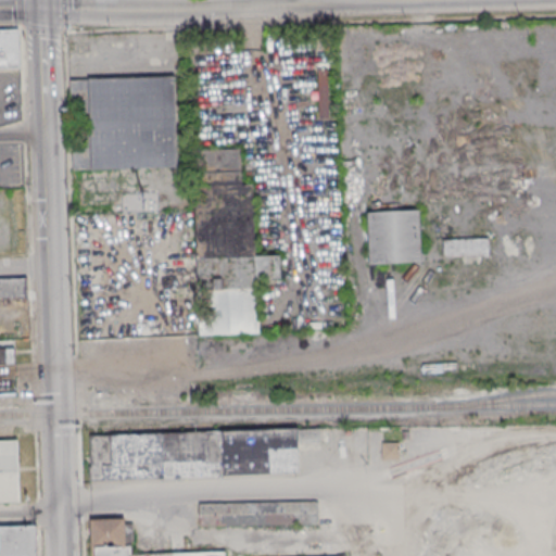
[(0,33),(0,71),(17,71),(16,33),(0,33)]
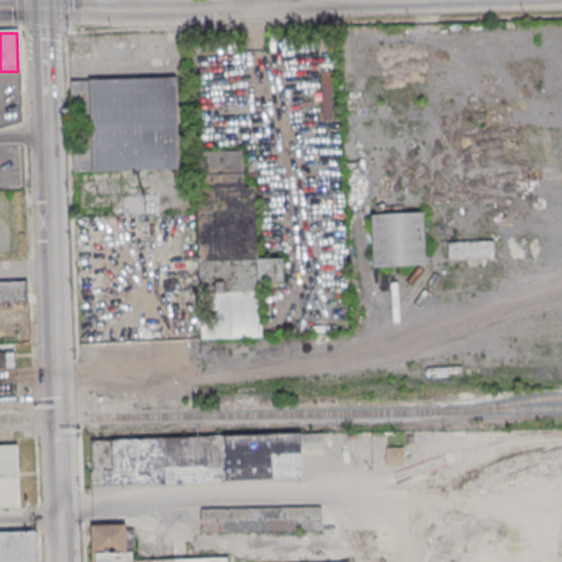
[(323,119),(332,119),(332,71),(323,71),(323,119)]
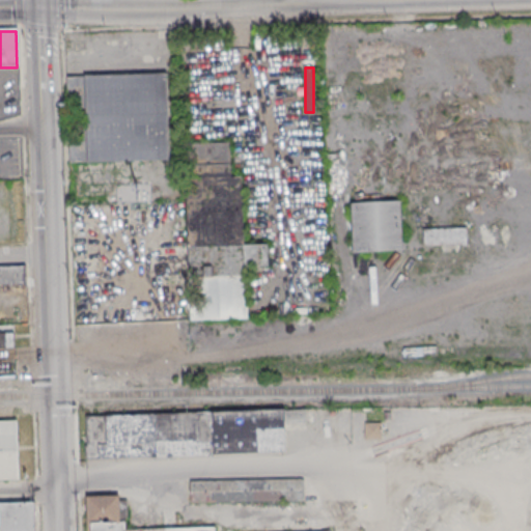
[(70,78),(73,166),(170,162),(166,74),(70,78)]
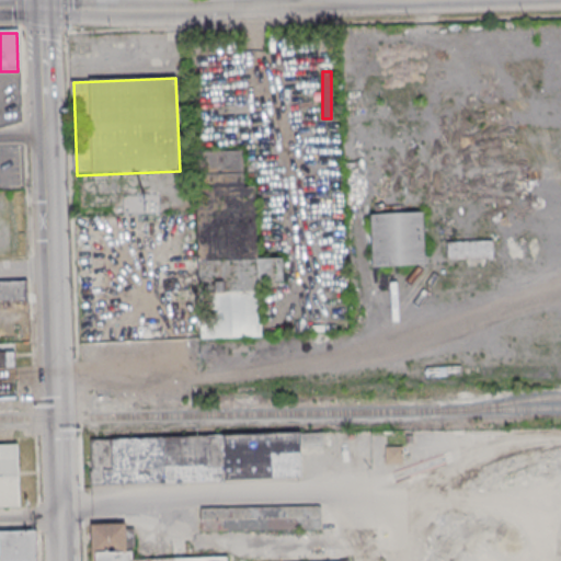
[(261,336),(261,281),(283,281),(283,258),(256,258),(256,185),(243,185),(243,150),(198,150),(199,292),(207,292),(207,338),(261,336)]
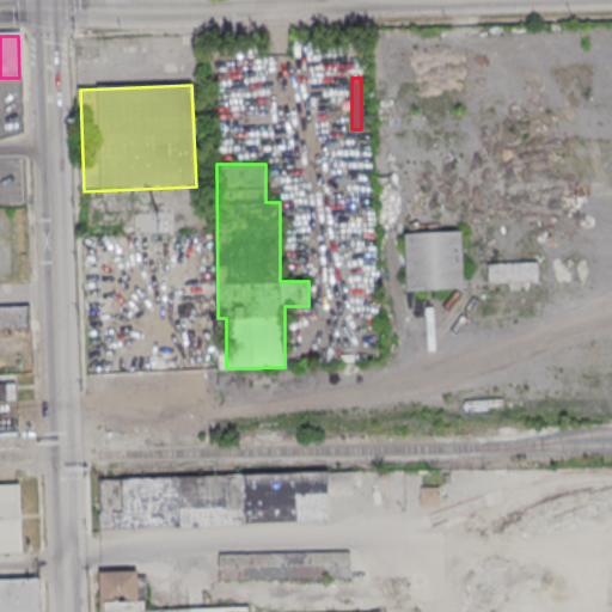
[(407,291),(465,288),(463,231),(404,232),(407,291)]
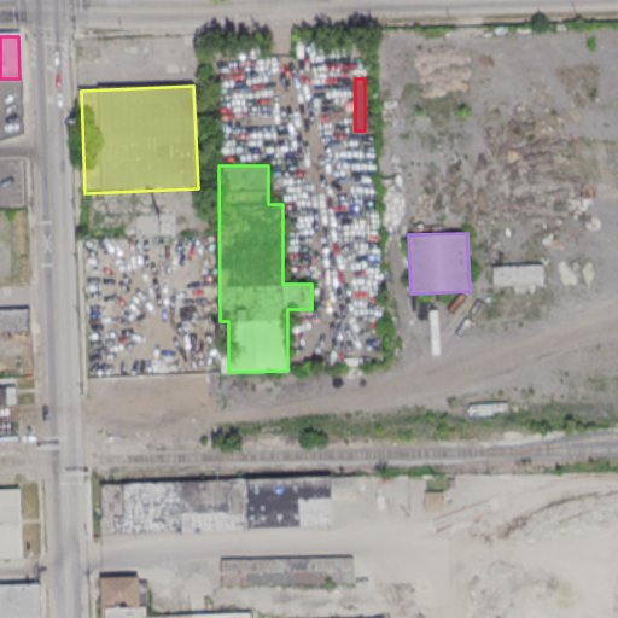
[(543,286),(543,266),(493,266),(493,286),(543,286)]
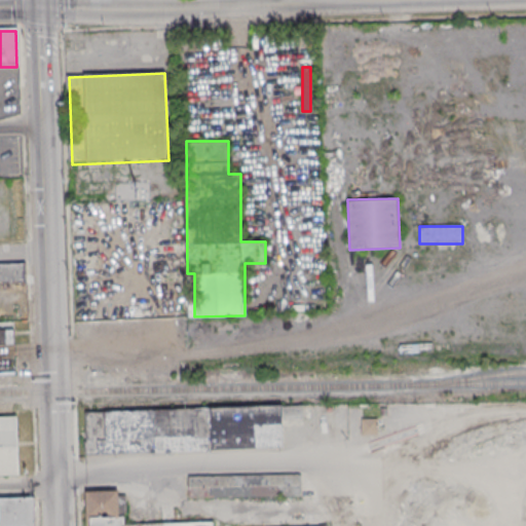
[(0,265),(0,285),(28,285),(28,265),(0,265)]
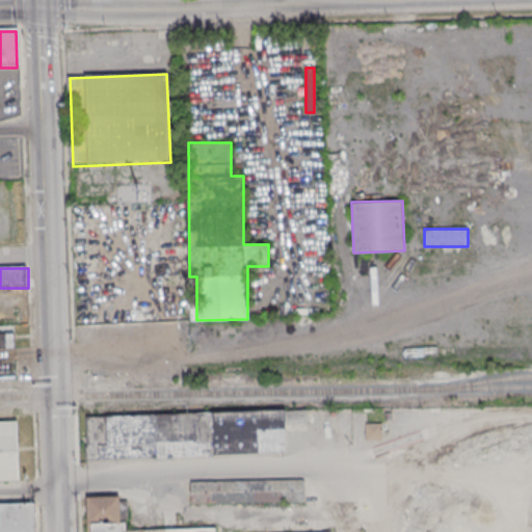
[(0,349),(15,349),(15,334),(0,333),(0,349)]
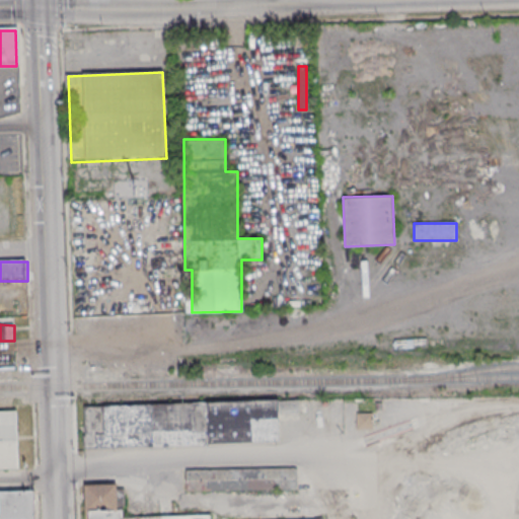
[(279,444),(278,415),(299,414),(299,400),(84,405),(85,449),(279,444)]
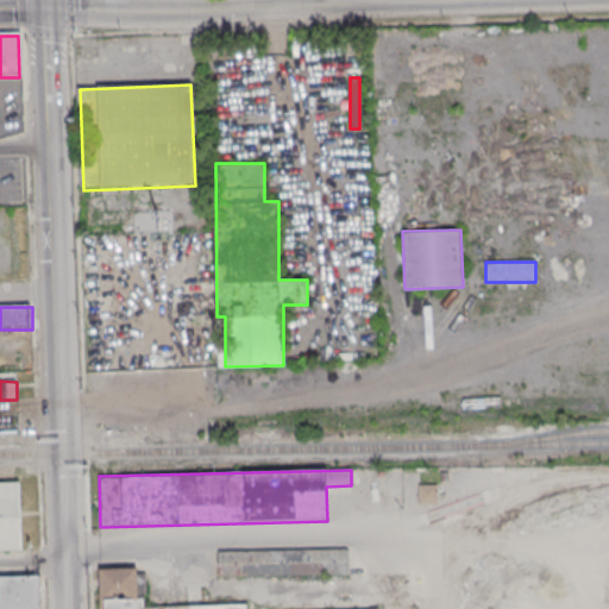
[(0,484),(23,484),(25,552),(0,552),(0,484)]
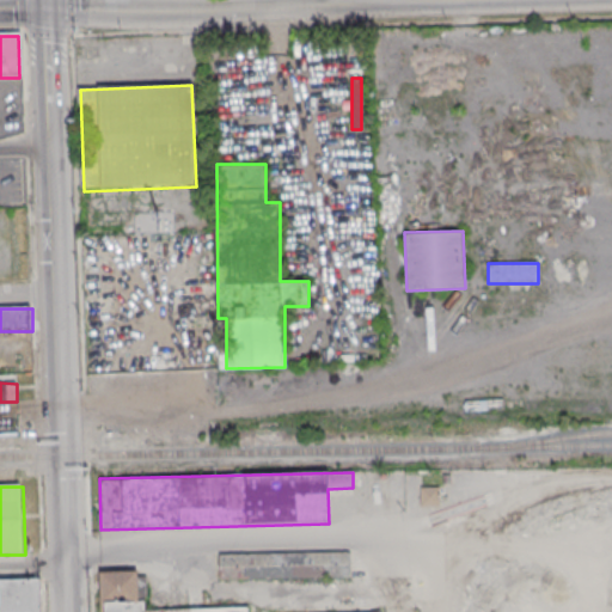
[(439,487),(418,489),(420,509),(440,508),(439,487)]
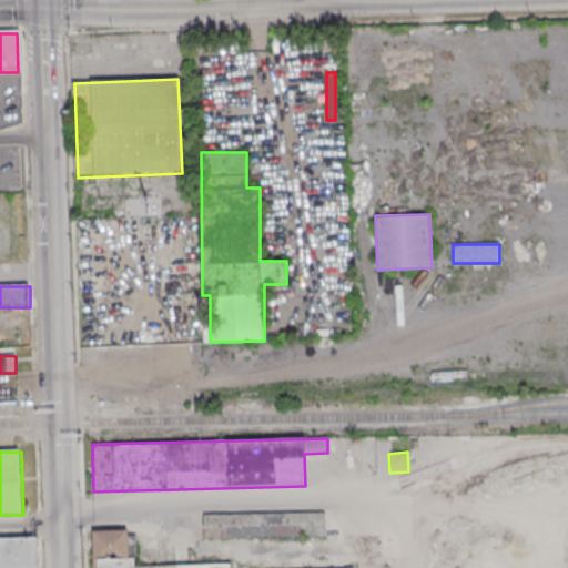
[(224,536),(325,536),(325,513),(224,513),(224,536)]
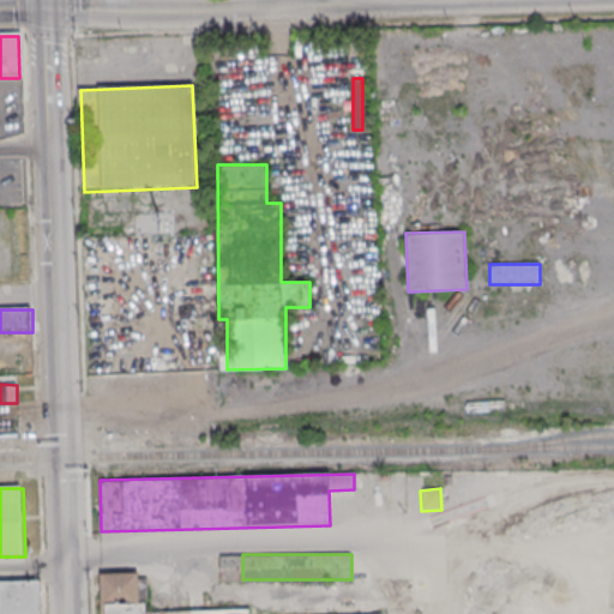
[(100,613),(248,613),(248,608),(140,613),(139,572),(98,575),(100,613)]
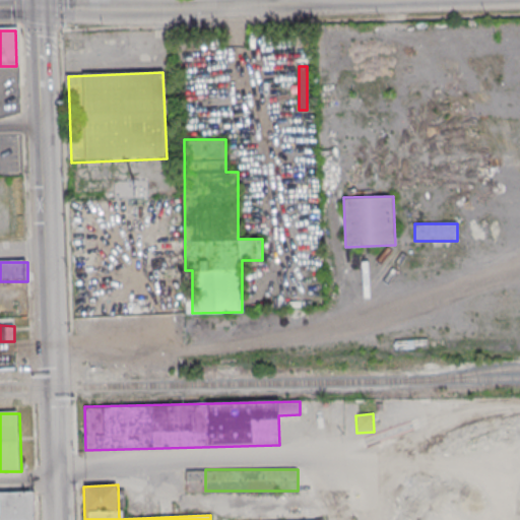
[(0,519),(34,519),(34,492),(0,492),(0,519)]
